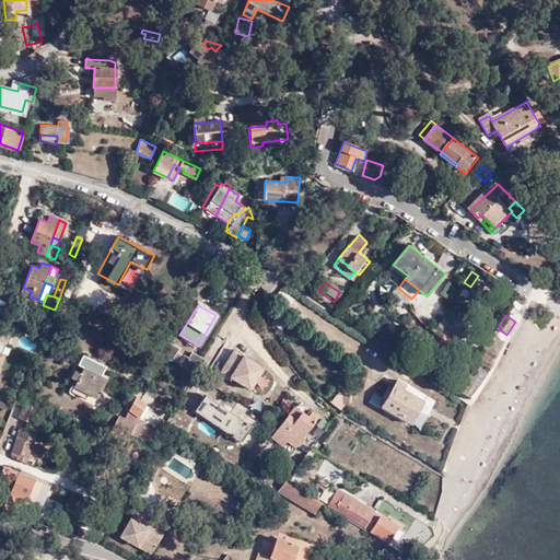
[(406,329),(418,336),(422,327),(410,322),(406,329)]
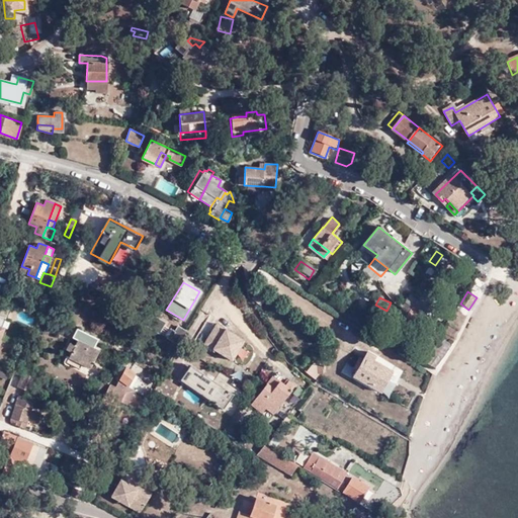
[(149,319),(145,326),(158,333),(158,334),(166,339),(171,331),(171,330),(164,325),(165,324),(151,315),(149,319)]
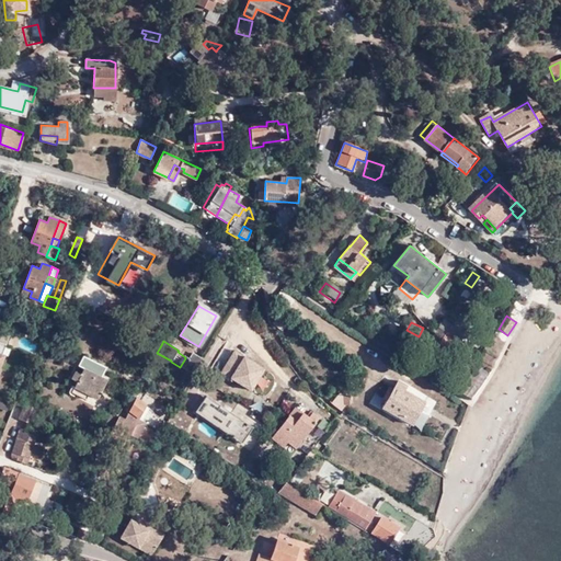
[(265,368),(235,351),(220,374),(251,391),(265,368)]
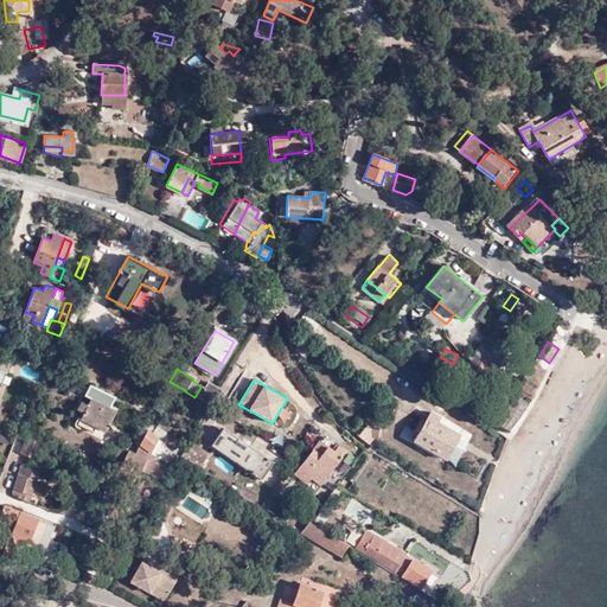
[(195,397),(209,406),(218,390),(208,384),(204,389),(200,388),(195,397)]
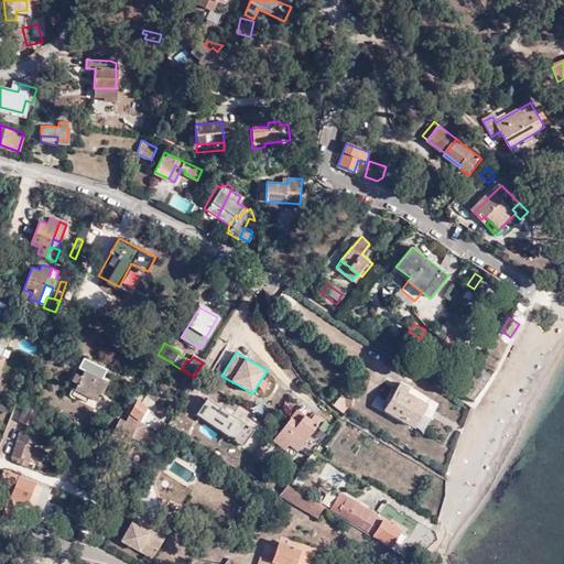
[(96,366),(91,376),(102,382),(108,372),(96,366)]
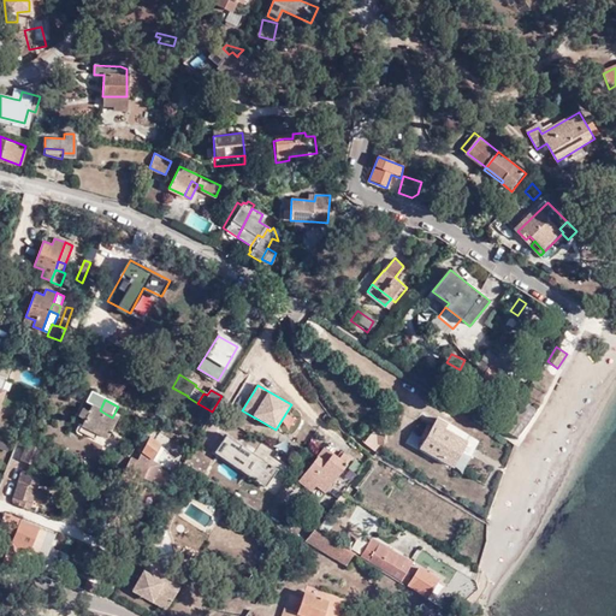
[(495,404),(486,418),(503,428),(511,415),(495,404)]
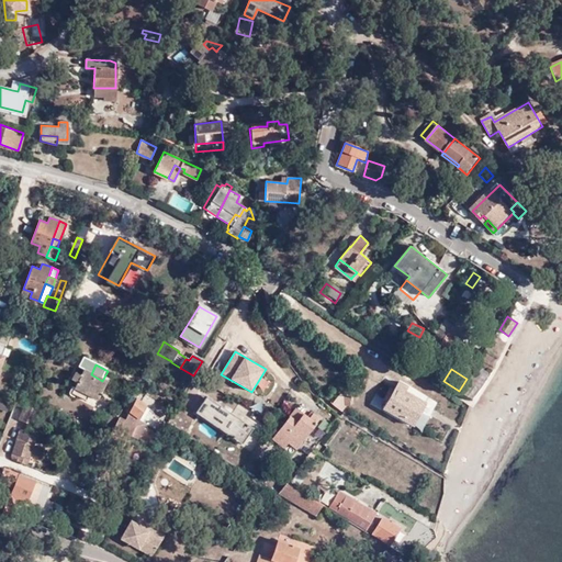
[(75,391),(99,402),(108,383),(102,381),(91,374),(83,371),(81,377),(76,374),(71,382),(77,385),(75,391)]
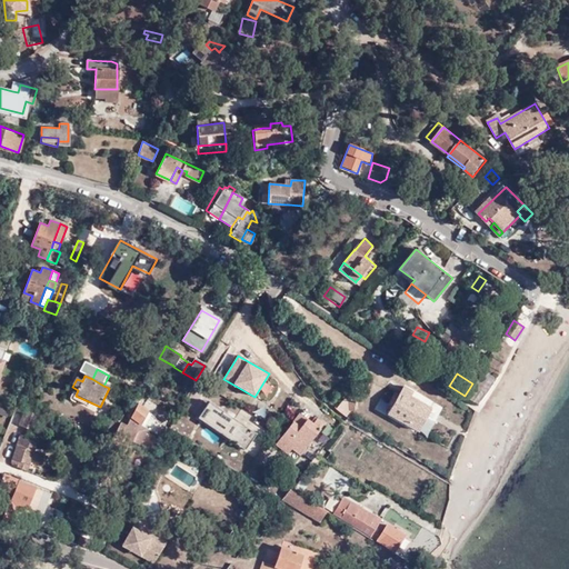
[(415,409),(419,400),(410,396),(412,391),(403,386),(388,412),(418,430),(426,415),(415,409)]
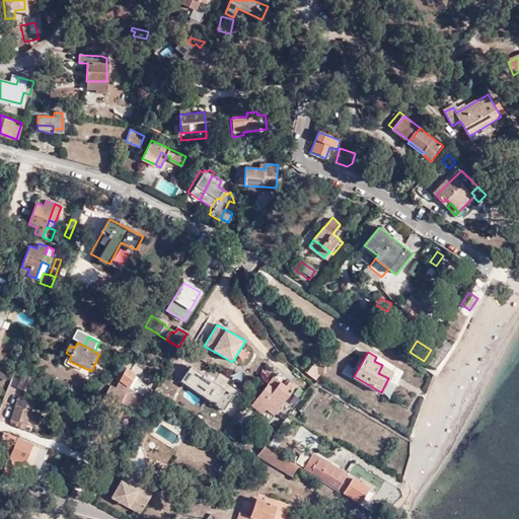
[(225,410),(235,394),(191,365),(180,380),(225,410)]
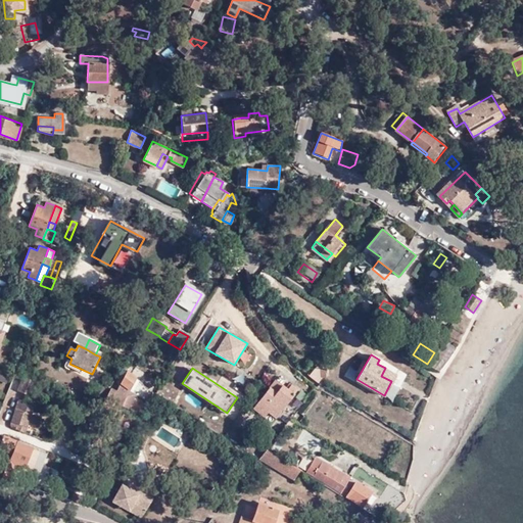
[(396,375),(385,368),(381,376),(391,381),(396,375)]
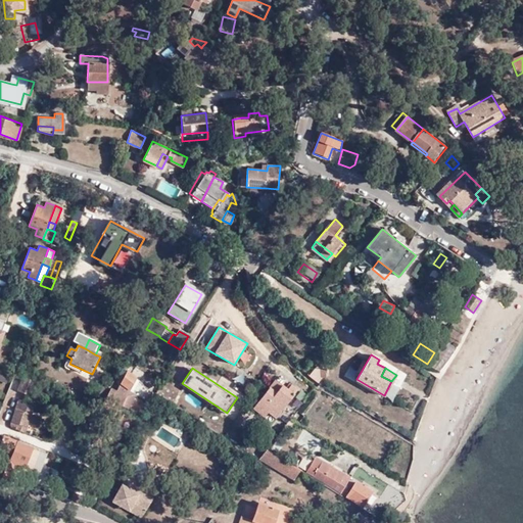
[(131,390),(136,378),(127,371),(117,391),(112,388),(101,410),(109,415),(108,418),(120,424),(136,394),(131,390)]
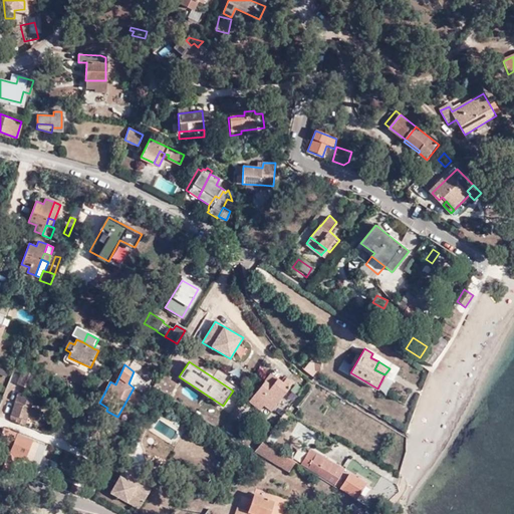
[(21,369),(16,383),(29,390),(35,375),(21,369)]
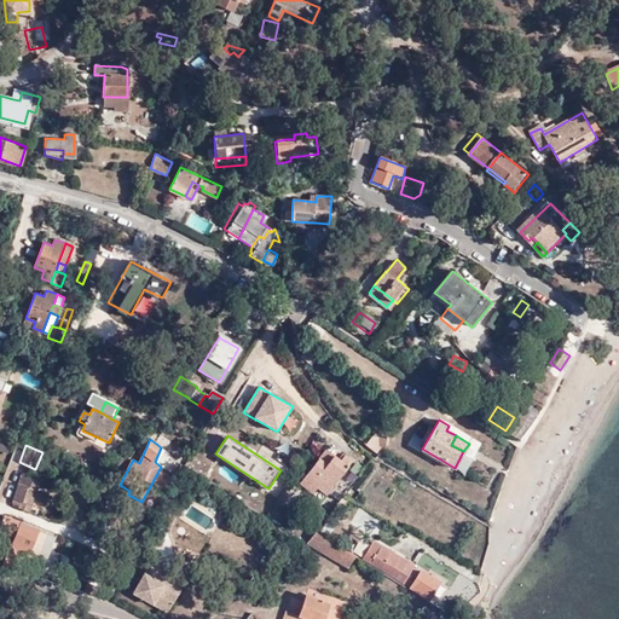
[(185,466),(203,476),(213,462),(203,457),(206,455),(195,449),(185,466)]
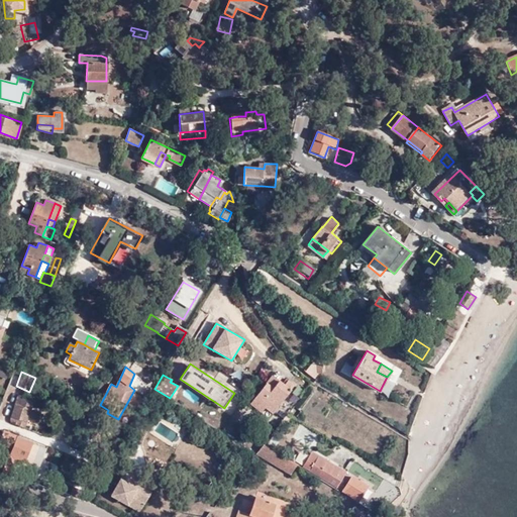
[(262,403),(266,406),(273,412),(295,384),(289,379),(285,384),(283,383),(272,375),(251,401),(259,406),(262,403)]
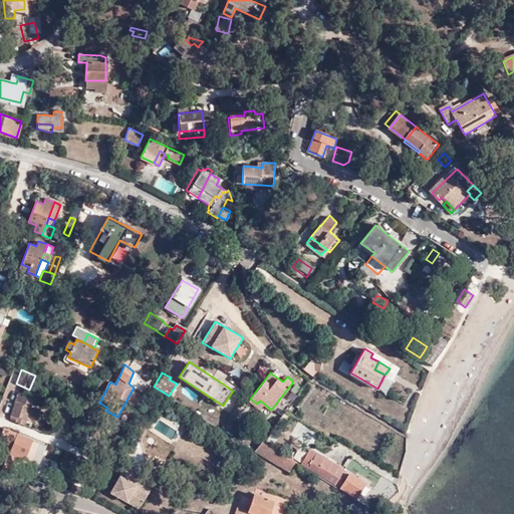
[(19,393),(17,394),(14,402),(10,415),(9,418),(9,419),(9,420),(10,421),(11,421),(25,427),(28,416),(31,408),(33,400),(23,396),(23,394),(19,393)]
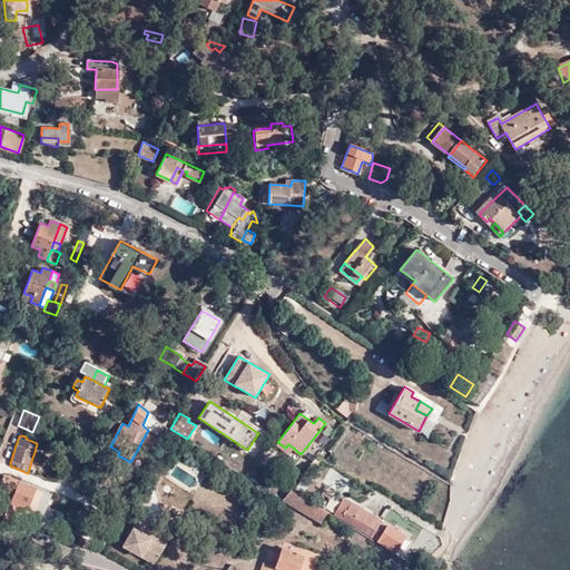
[(288,453),(293,448),(288,444),(285,448),(284,449),(288,453)]
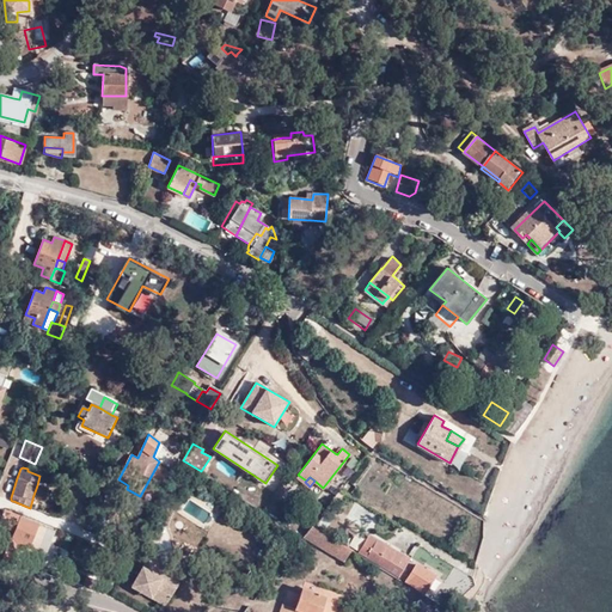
[(37,485),(34,495),(46,499),(49,489),(37,485)]
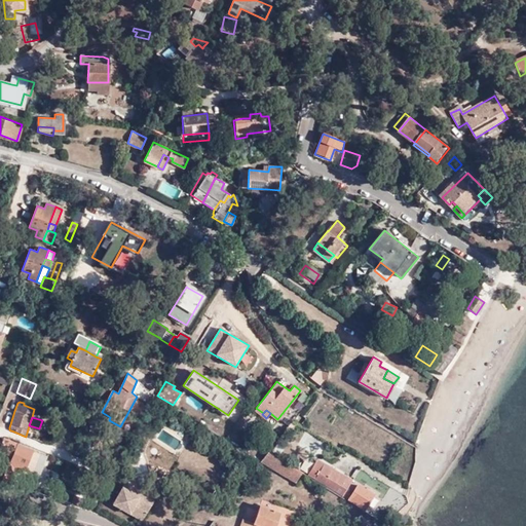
[(0,451),(13,456),(19,444),(3,439),(0,447),(0,446),(0,451)]
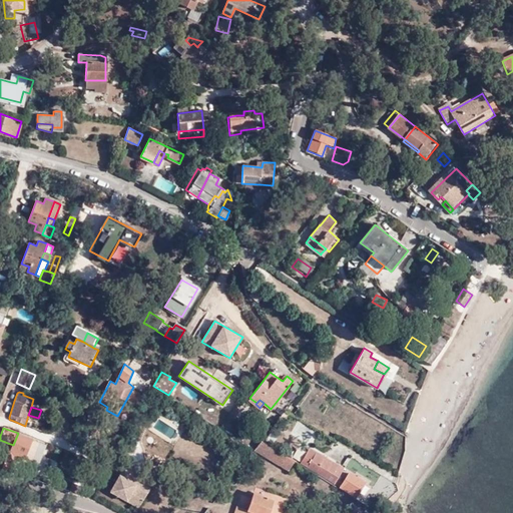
[(38,441),(18,433),(13,445),(10,452),(9,451),(0,471),(9,473),(16,457),(24,459),(25,457),(30,460),(38,441)]
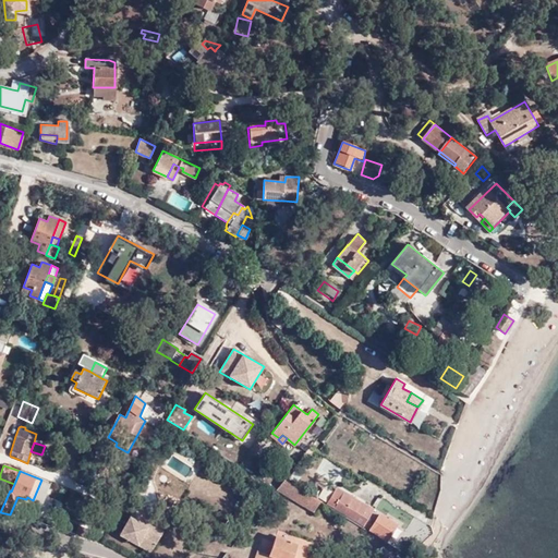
[(288,482),(284,480),(279,486),(277,488),(314,511),(319,501),(288,482)]
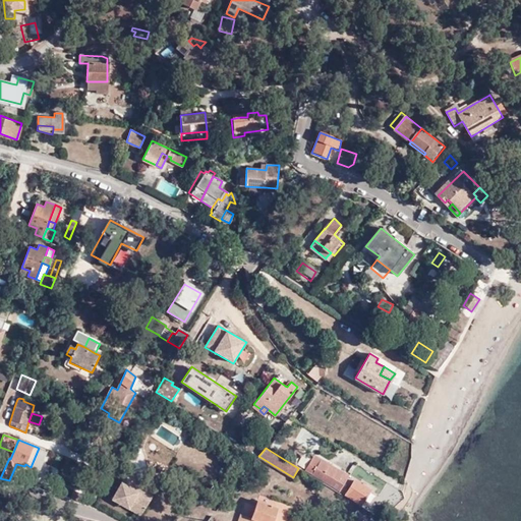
[(342,485),(348,475),(330,464),(321,459),(313,455),(304,470),(311,474),(332,486),(338,490),(342,485)]
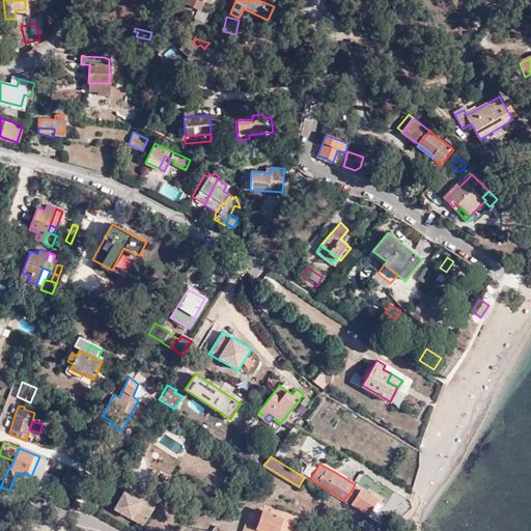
[(141,526),(150,512),(138,505),(140,503),(136,500),(138,498),(140,494),(127,485),(113,509),(141,526)]
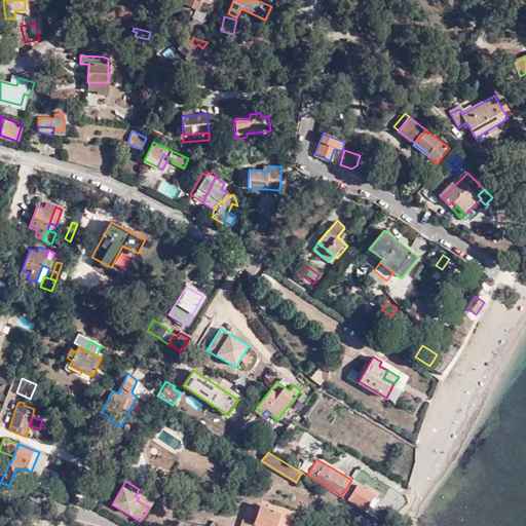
[(348,498),(364,508),(373,493),(365,488),(364,489),(357,485),(351,494),(348,498)]
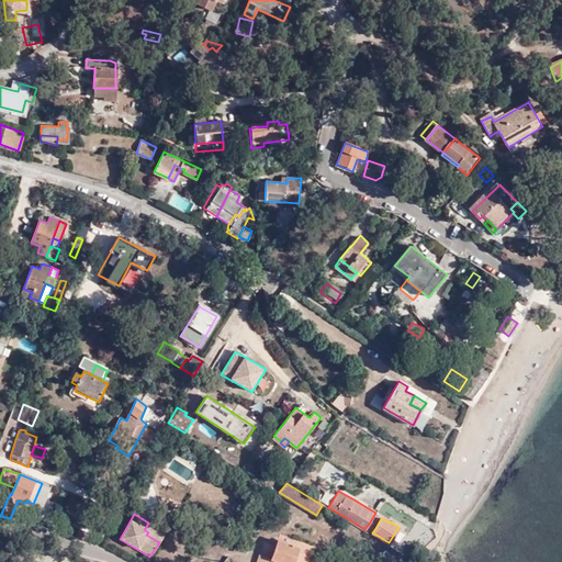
[(375,528),(369,524),(364,529),(372,534),(372,532),(375,528)]
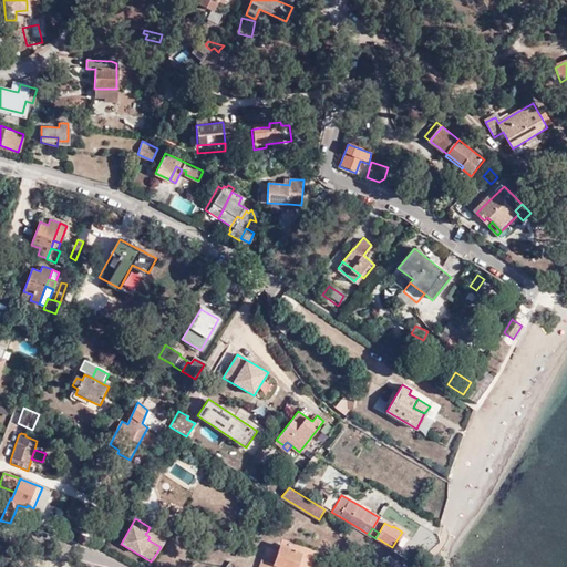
[(164,542),(147,532),(145,534),(150,537),(147,539),(161,547),(164,542)]
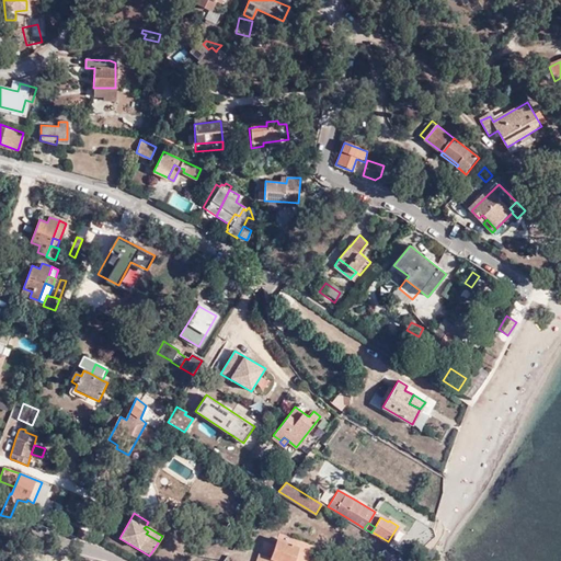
[(76,531),(73,537),(84,540),(87,541),(89,536),(76,531)]
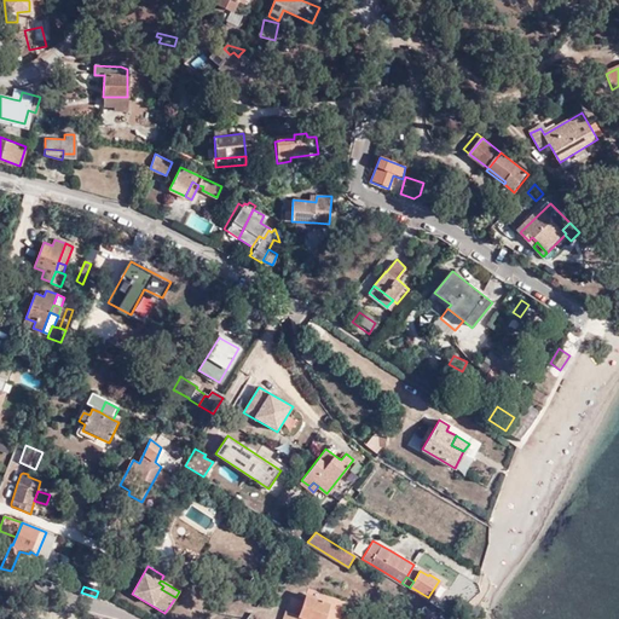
[(324,618),(330,603),(307,596),(300,615),(287,611),(283,618),(324,618)]
